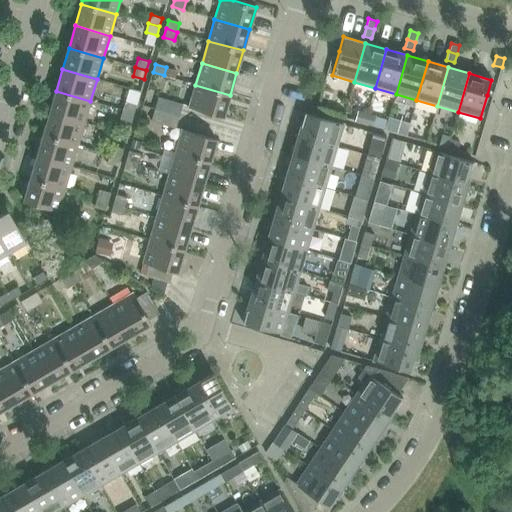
[(230,95),(195,85),(189,107),(223,117),(230,95)]
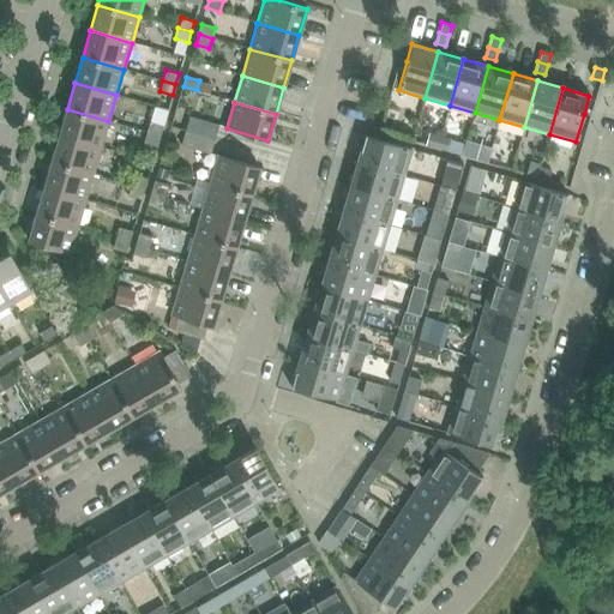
[(108,121),(67,109),(59,136),(101,148),(108,121)]
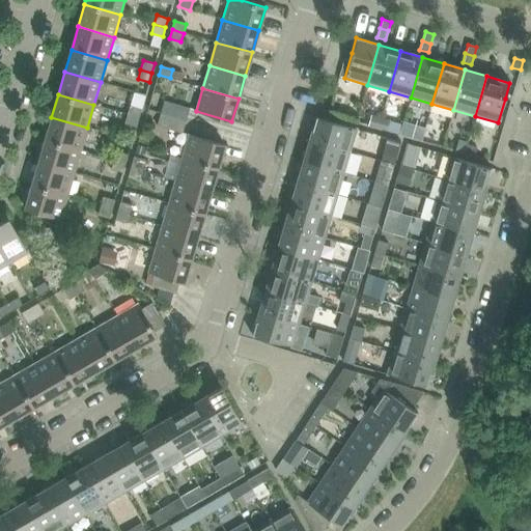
[(164,102),(160,113),(186,121),(189,109),(164,102)]
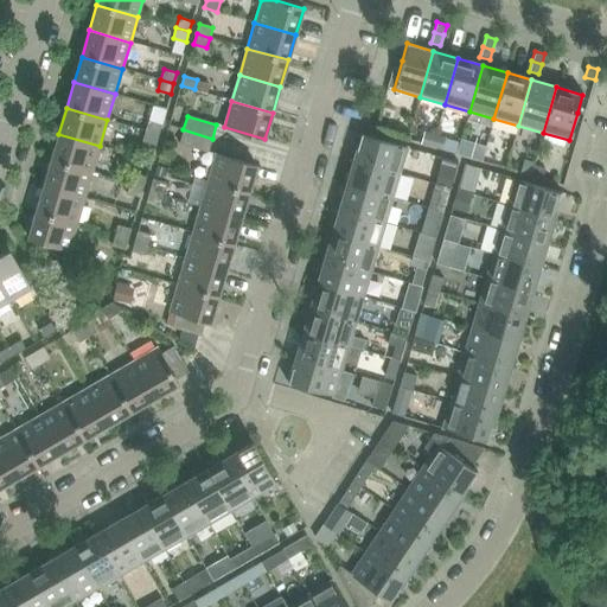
[(148,121),(145,132),(159,135),(161,125),(148,121)]
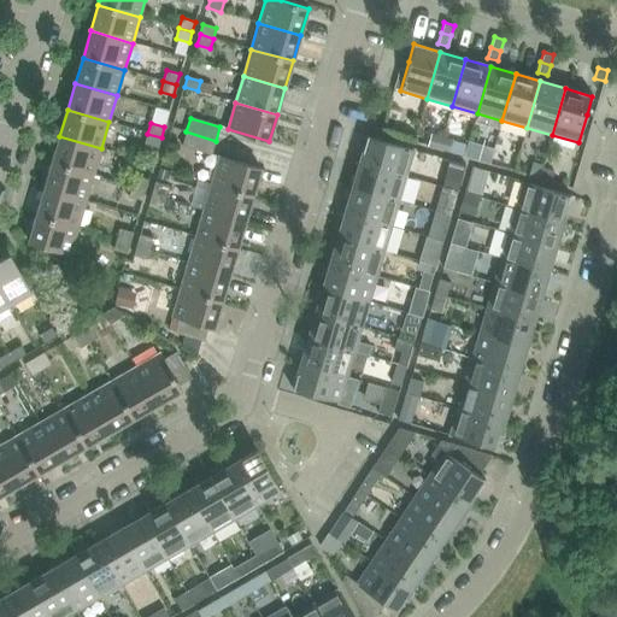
[(186,131),(182,146),(211,154),(216,141),(186,131)]
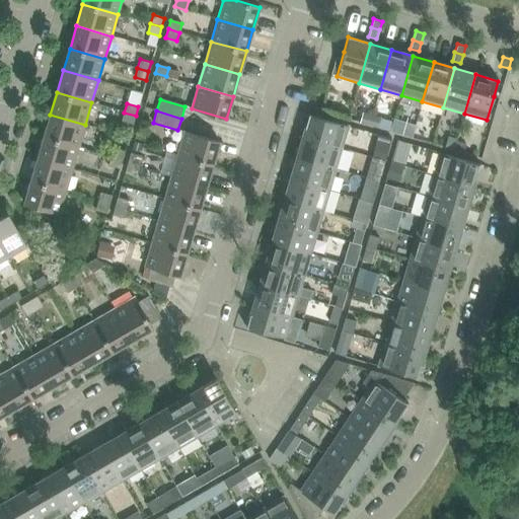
[(122,121),(133,125),(136,116),(124,113),(122,121)]
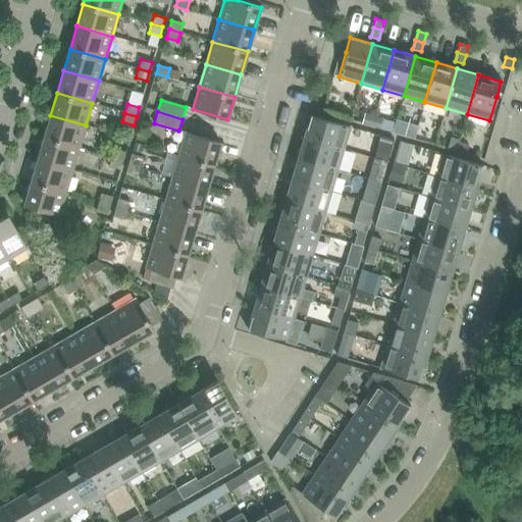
[(50,115),(44,138),(79,148),(86,125),(50,115)]
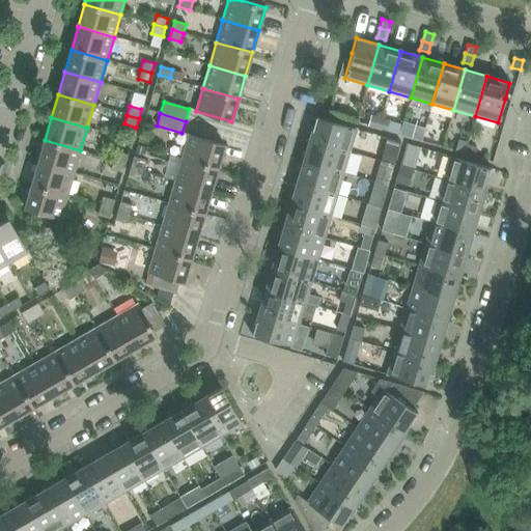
[(315,117),(309,140),(348,151),(356,129),(331,121),(315,117)]
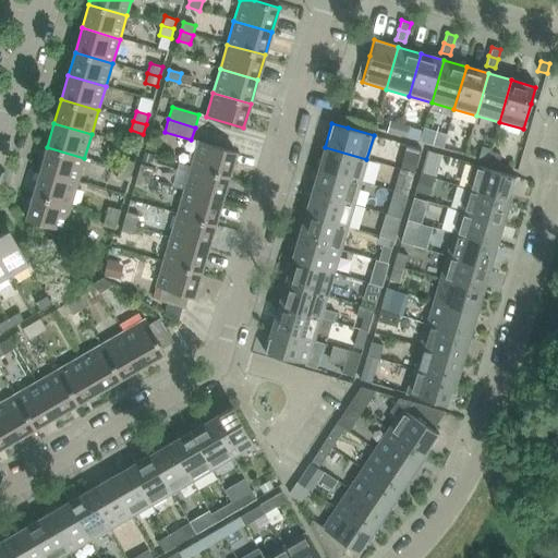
[(235,153),(198,142),(191,166),(229,178),(235,153)]
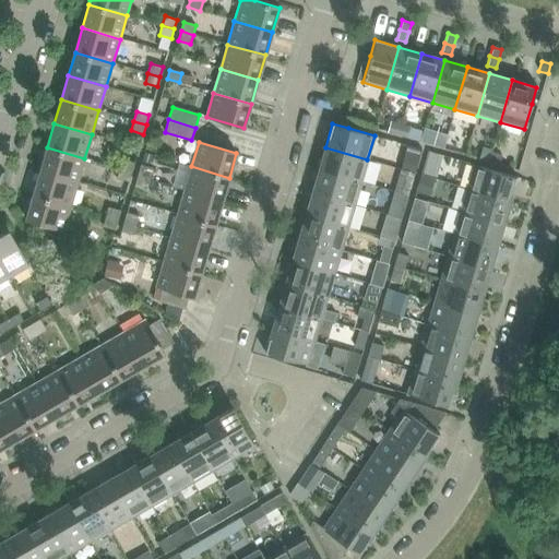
[(47,147),(39,171),(78,182),(84,158),(47,147)]
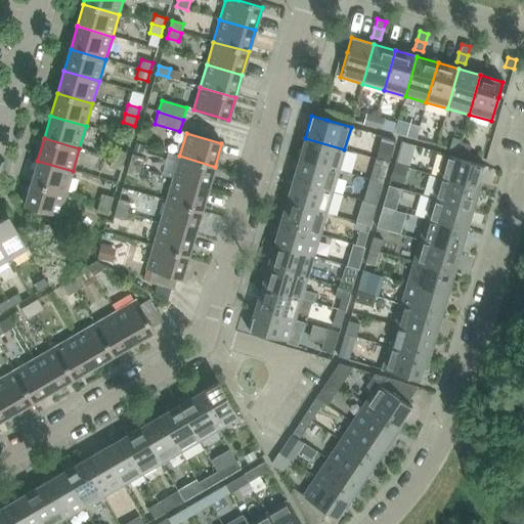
[(305,138),(299,159),(338,171),(344,149),(305,138)]
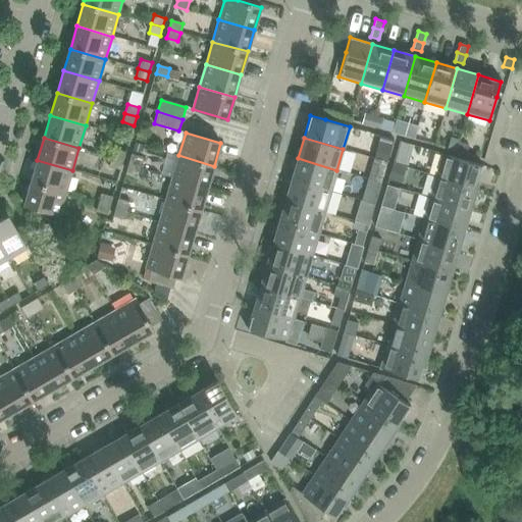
[(400,141),(393,163),(402,166),(408,144),(400,141)]
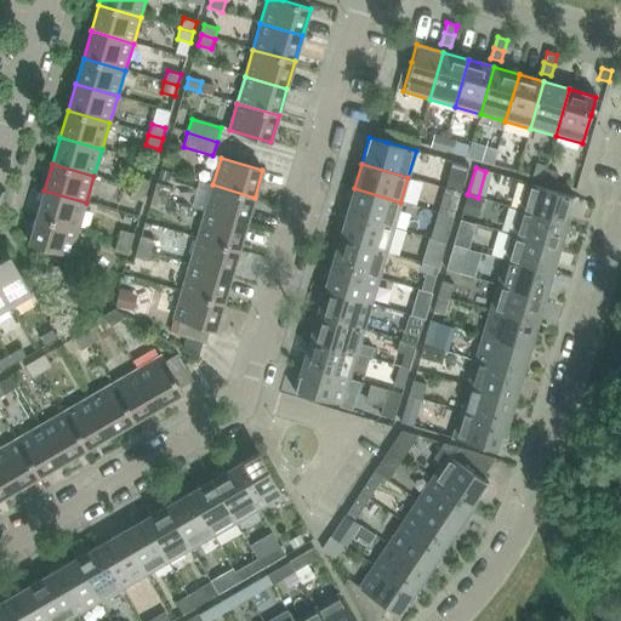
[(132,188),(147,192),(149,181),(136,177),(132,188)]
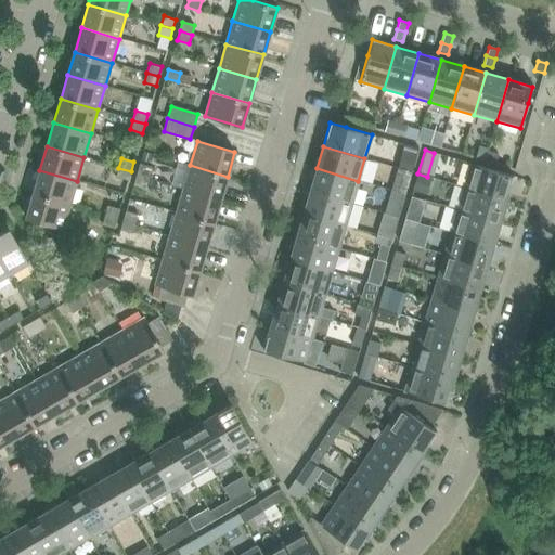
[(472,164),(464,188),(506,199),(513,176),(497,171),(472,164)]
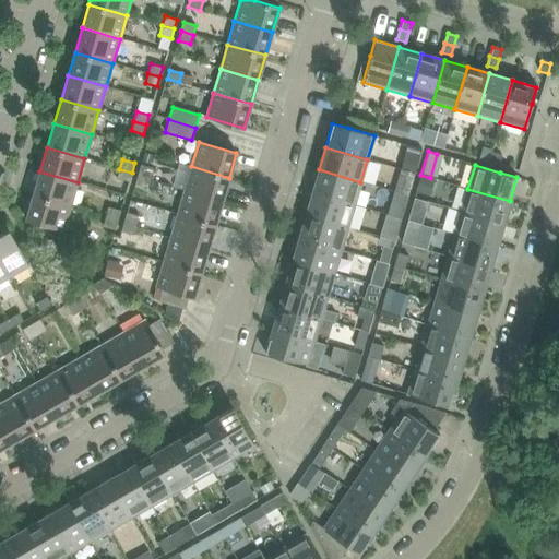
[(222,201),(229,178),(191,166),(185,190),(222,201)]
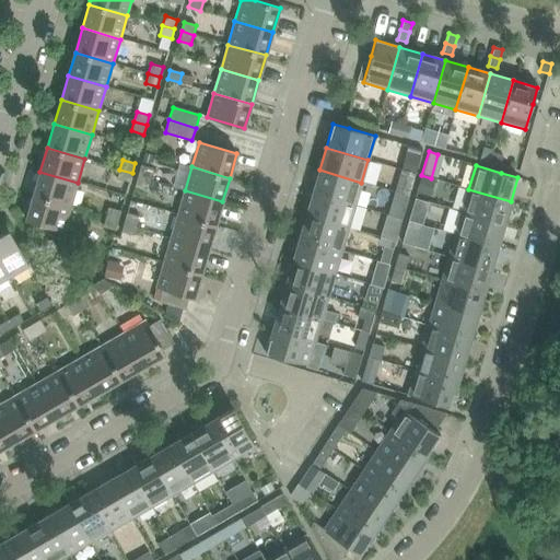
[(138,176),(150,181),(153,171),(141,167),(138,176)]
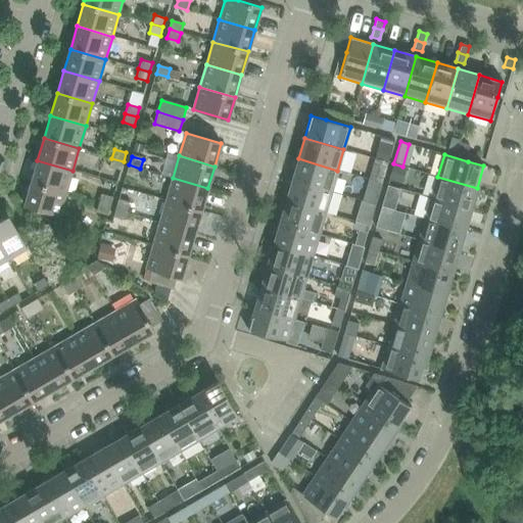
[(109,168),(121,171),(124,161),(111,158),(109,168)]
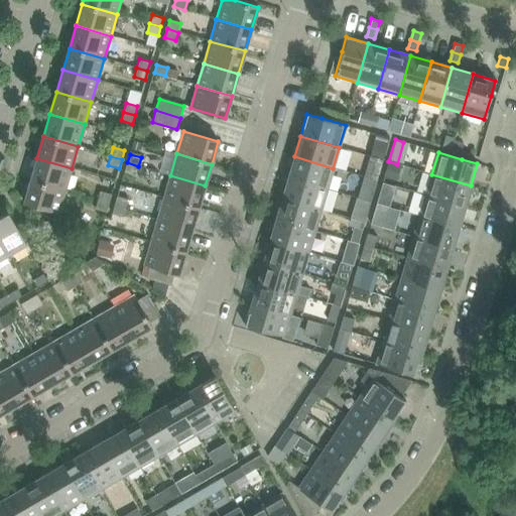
[(294,156),(288,177),(327,188),(333,168),(294,156)]
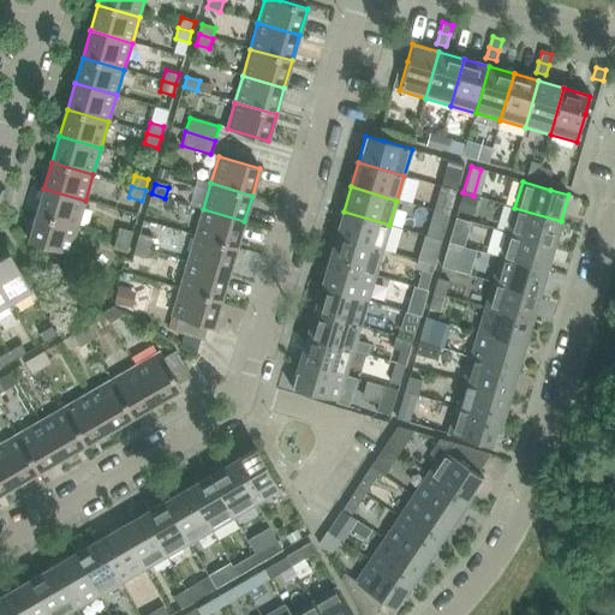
[(36,215),(78,227),(85,201),(43,189),(36,215)]
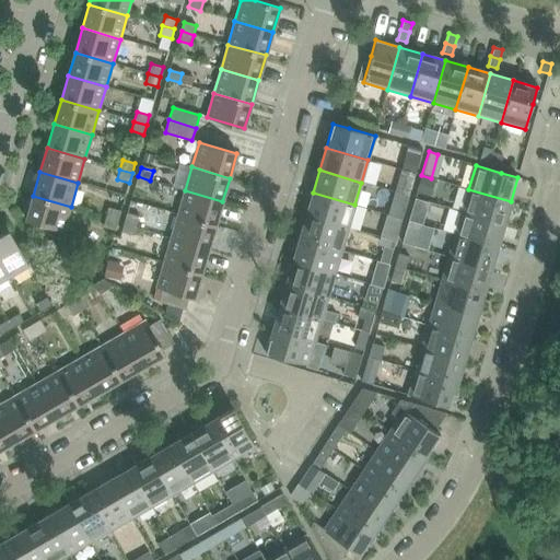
[(421,175),(417,193),(429,196),(434,179),(431,178),(421,175)]
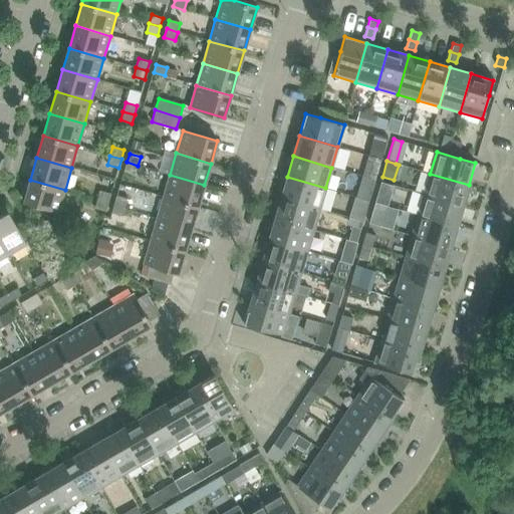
[(138,166),(126,162),(123,171),(135,174),(138,166)]
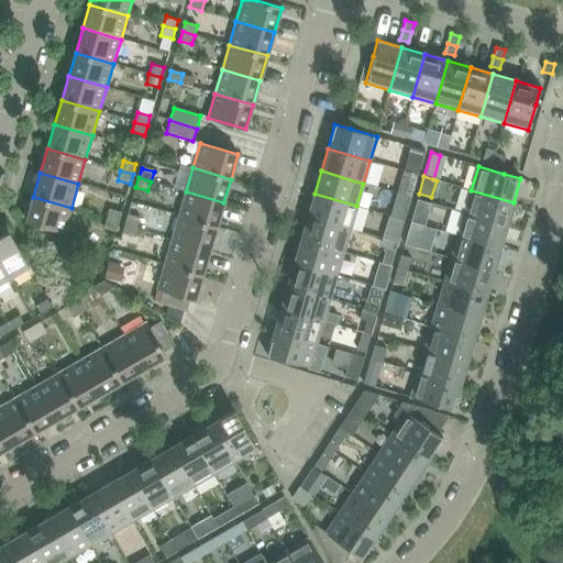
[(464,213),(507,225),(514,202),(471,190),(464,213)]
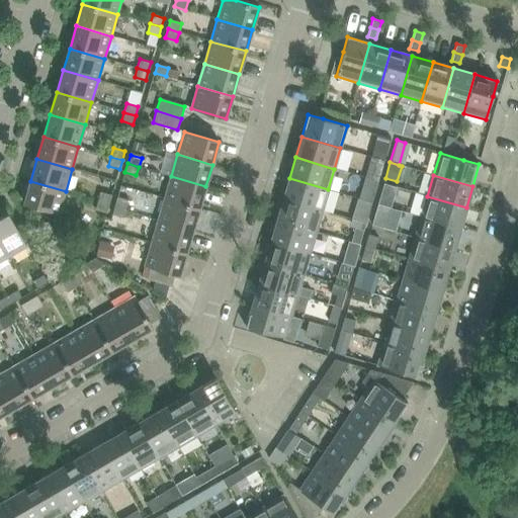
[(164,198),(199,208),(205,186),(171,176),(164,198)]
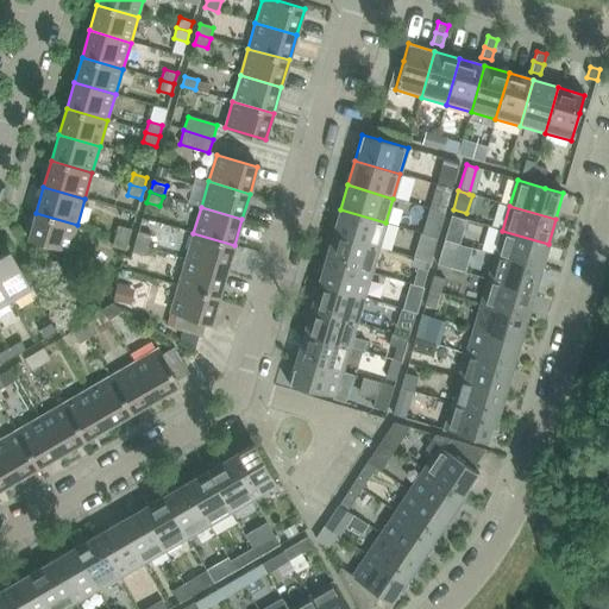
[(340,209),(333,234),(378,248),(385,223),(340,209)]
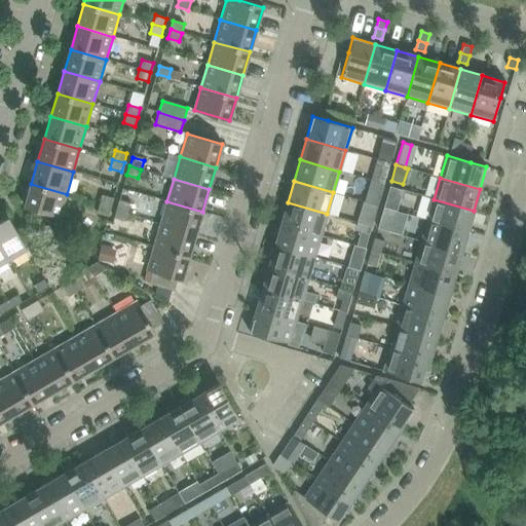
[(67,194),(31,184),(24,207),(60,217),(67,194)]
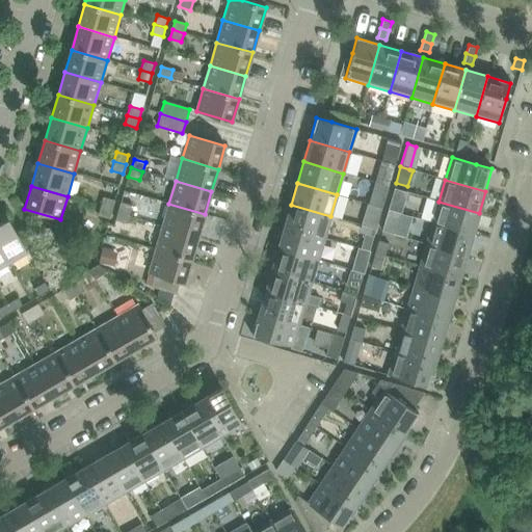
[(101,207),(112,210),(114,201),(103,197),(101,207)]
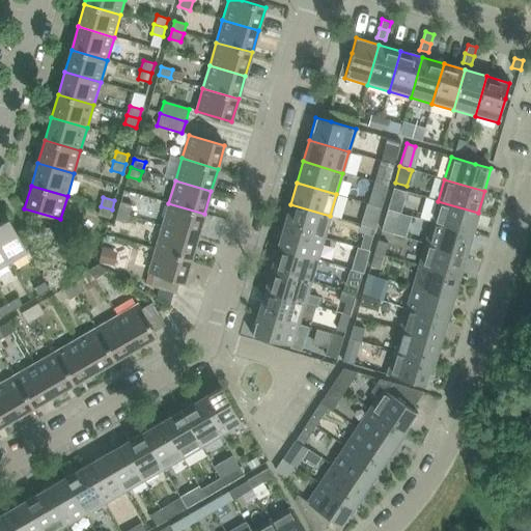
[(390,200),(387,210),(396,212),(398,202),(390,200)]
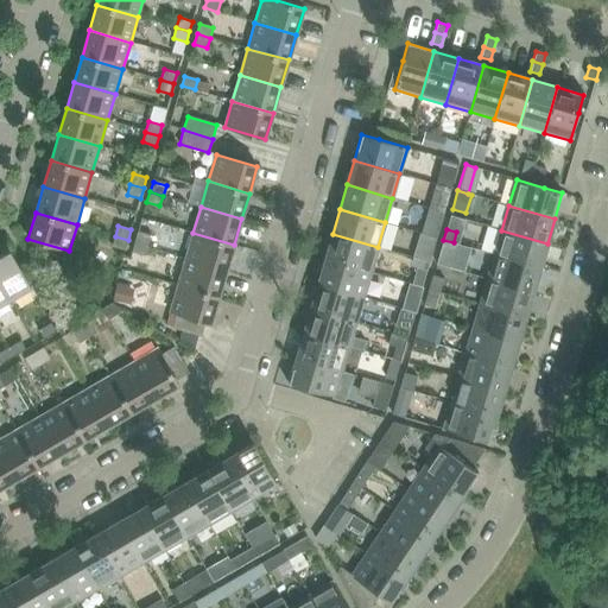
[(548,244),(501,230),(494,254),(540,267),(548,244)]
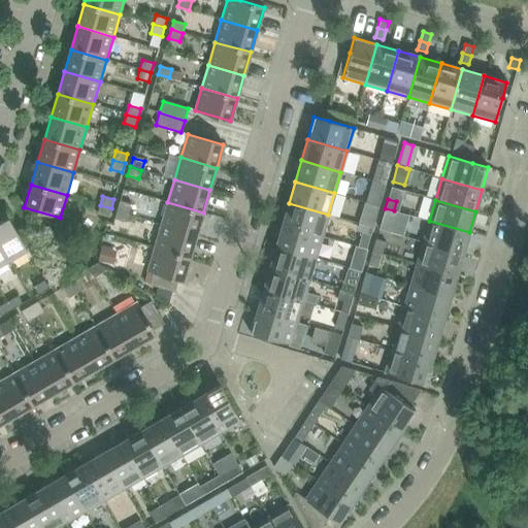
[(167,202),(161,225),(196,235),(203,212),(167,202)]
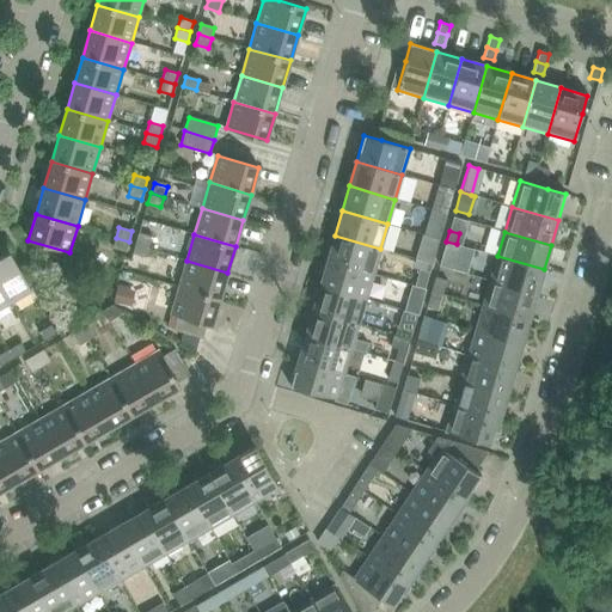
[(135,245),(148,250),(152,239),(138,236),(135,245)]
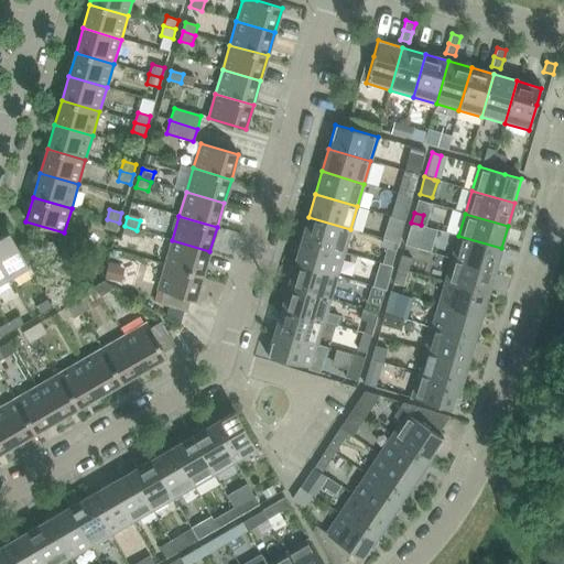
[(344,252),(350,229),(308,217),(301,240),(344,252)]
